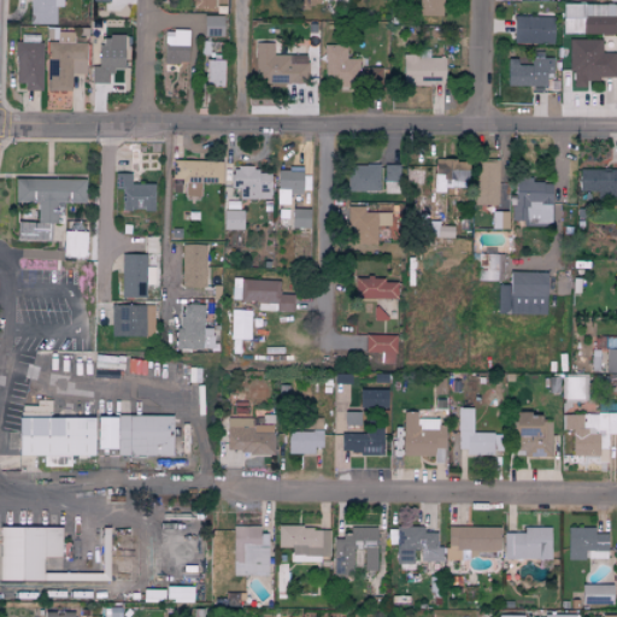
[(62,0),(28,0),(29,24),(56,24),(56,7),(62,7),(62,0)]
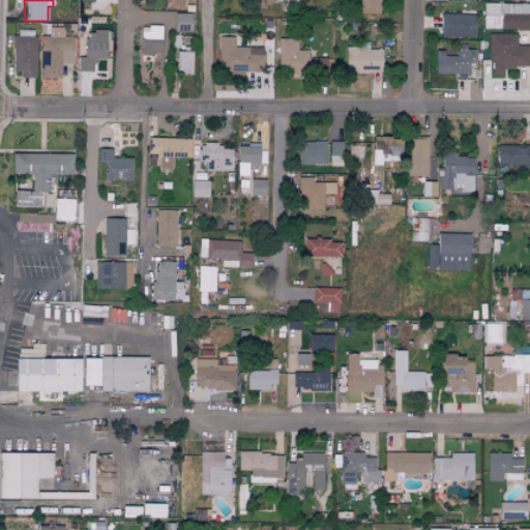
[(183,0),(165,0),(165,9),(183,9),(183,0)]
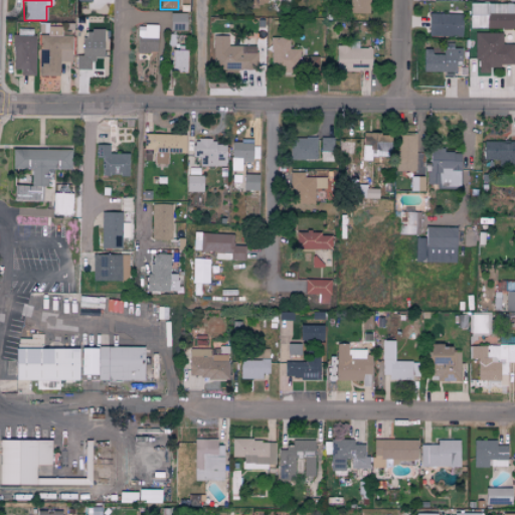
[(245,0),(246,8),(256,8),(256,1),(280,1),(280,0),(245,0)]
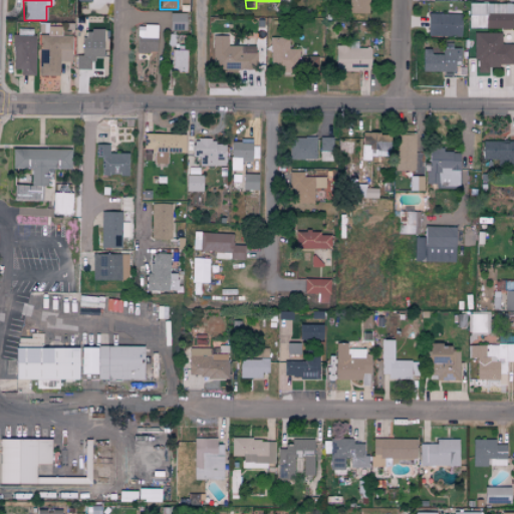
[(369,14),(368,0),(347,0),(348,14),(369,14)]
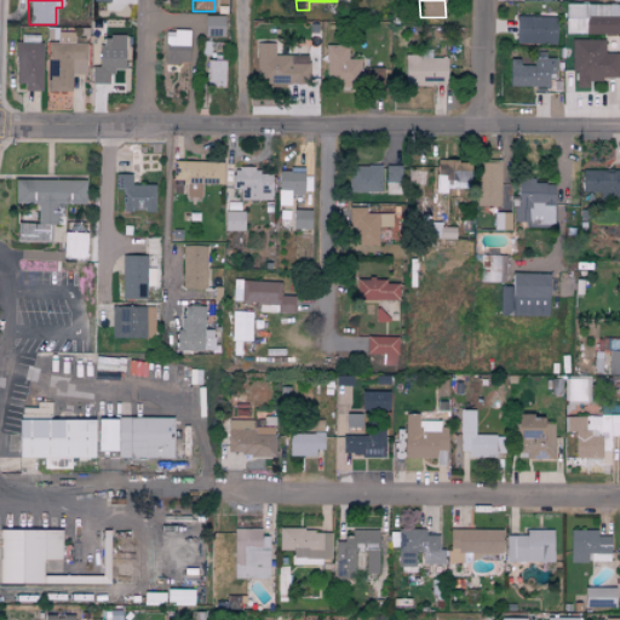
[(566,34),(619,34),(619,5),(566,4),(566,34)]
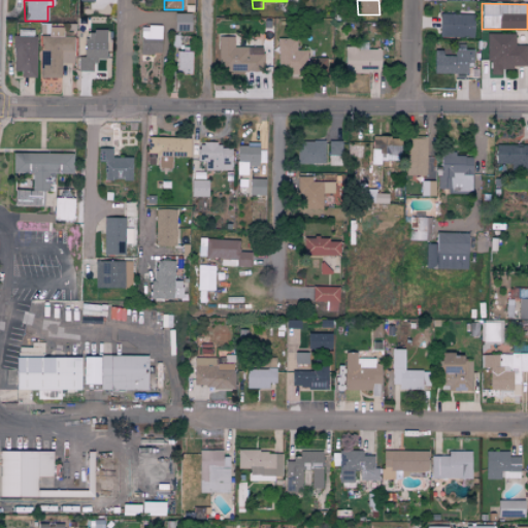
[(191,13),(174,13),(174,31),(190,31),(191,13)]
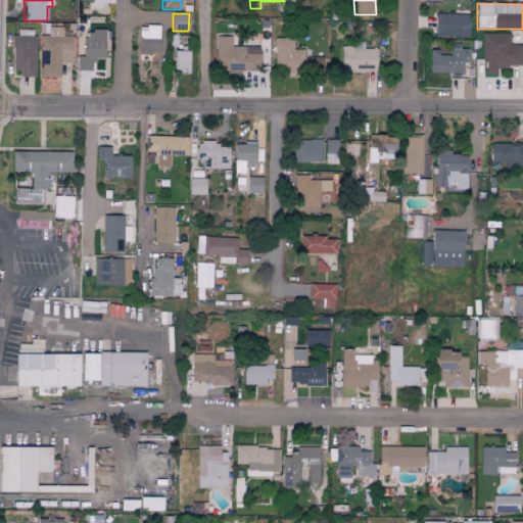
[(434,37),(468,38),(468,15),(435,14),(434,37)]
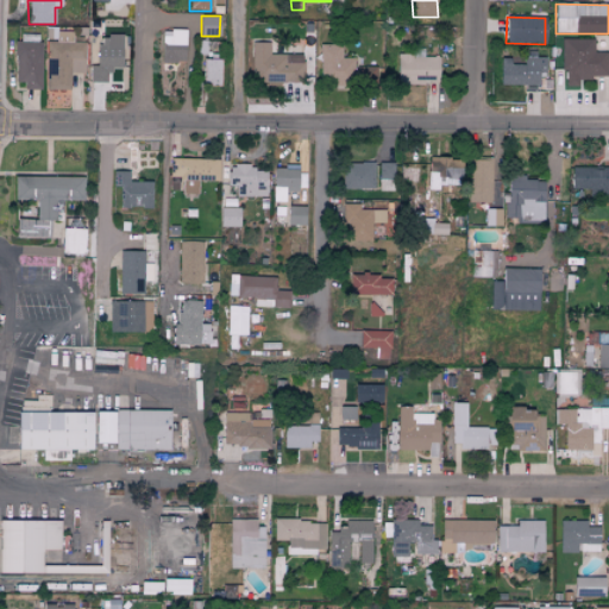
[(73,42),(73,31),(49,30),(49,41),(73,42)]
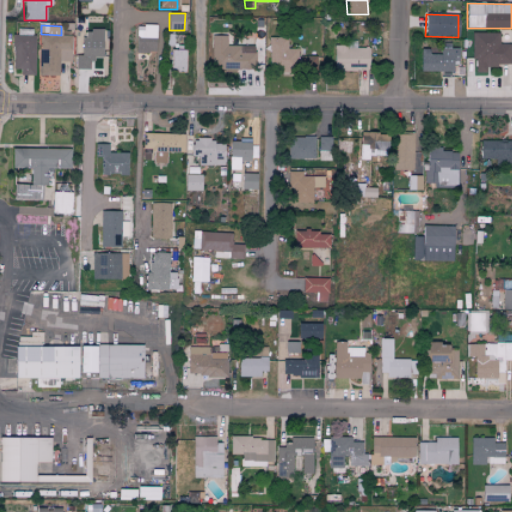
[(136,53),(155,53),(156,26),(136,25),(136,53)]
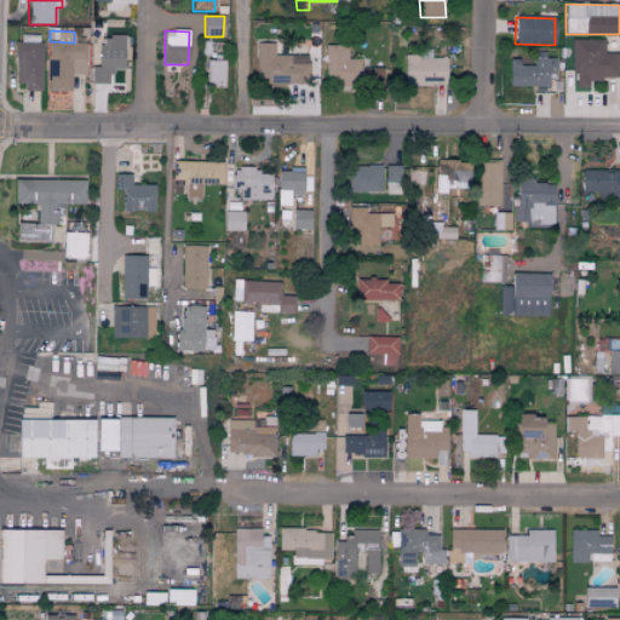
[(122,69),(124,38),(99,36),(98,67),(92,67),(91,84),(109,85),(109,69),(122,69)]
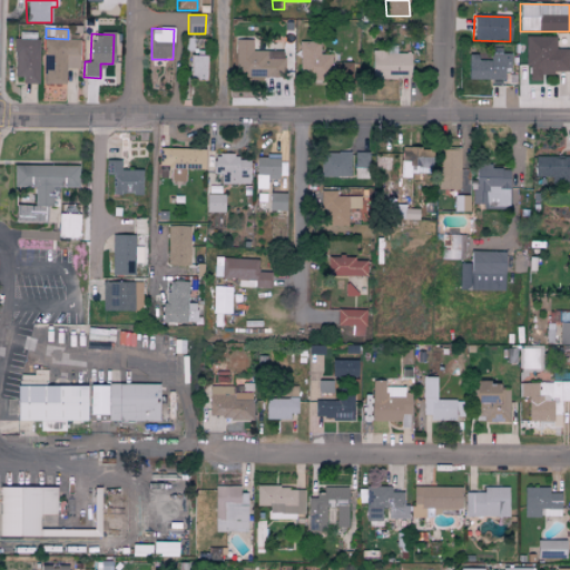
[(568,49),(556,50),(556,37),(526,37),(528,81),(541,81),(541,74),(568,72),(568,49)]
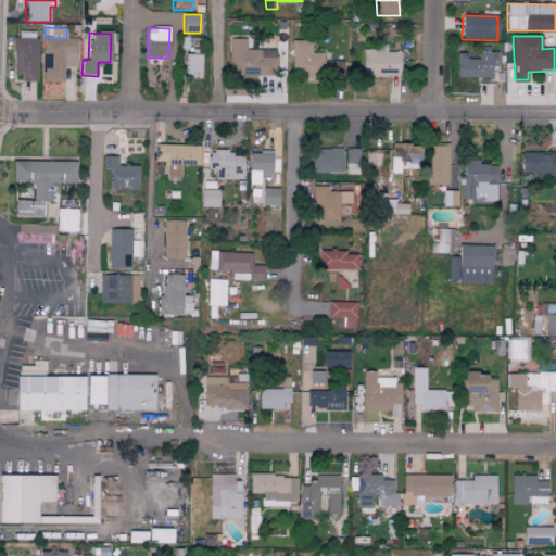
[(38,38),(14,38),(13,75),(22,75),(22,81),(37,81),(38,38)]
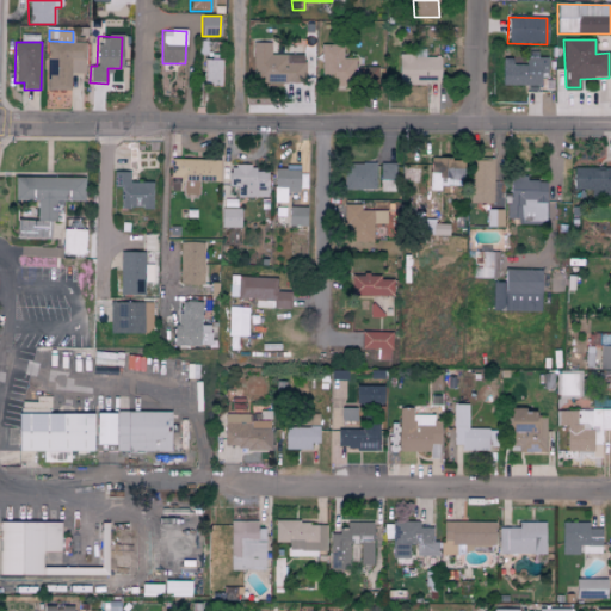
[(85,43),(47,42),(45,91),(69,91),(71,73),(85,74),(85,43)]
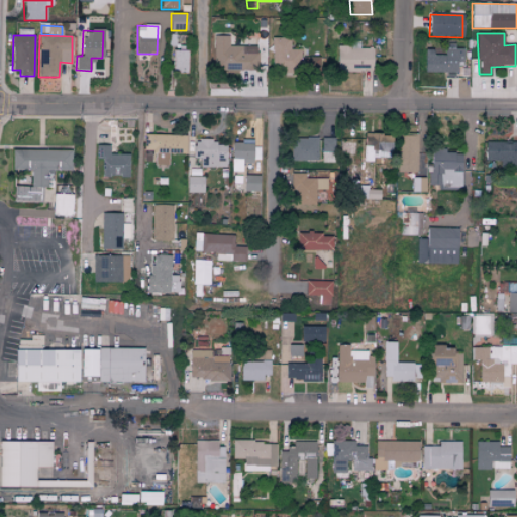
[(213,70),(256,71),(257,47),(228,46),(229,36),(214,36),(213,70)]
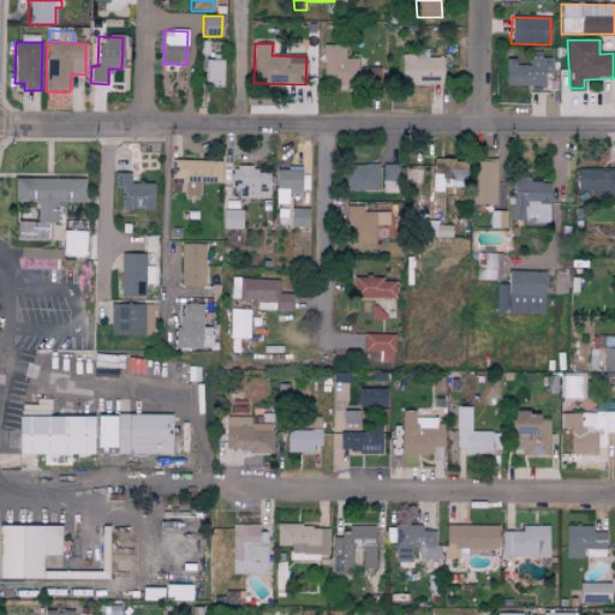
[(345,46),(323,45),(322,84),(357,85),(358,59),(345,59),(345,46)]
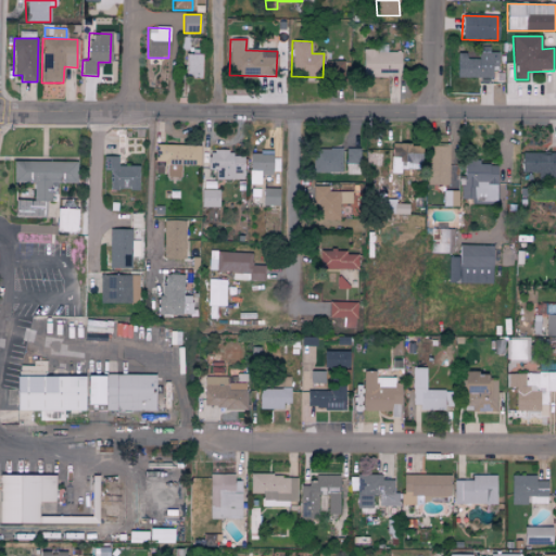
[(457,53),(456,77),(491,78),(491,65),(498,65),(498,52),(490,52),(490,47),(479,47),(478,60),(467,59),(467,53),(457,53)]
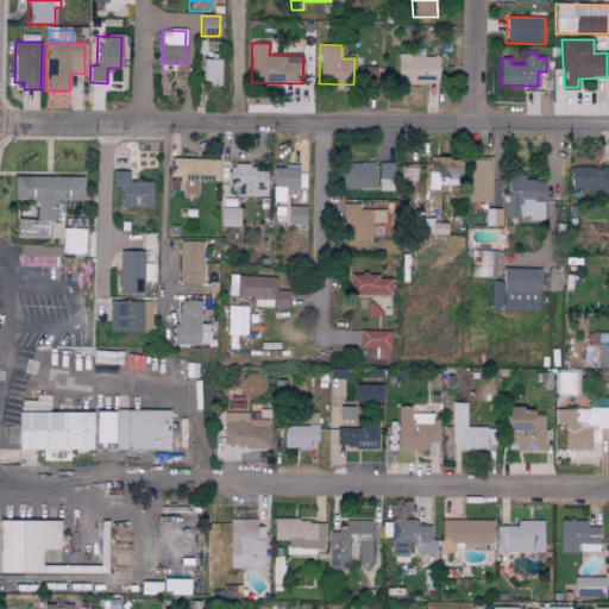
[(397,83),(438,85),(439,54),(397,54),(397,83)]
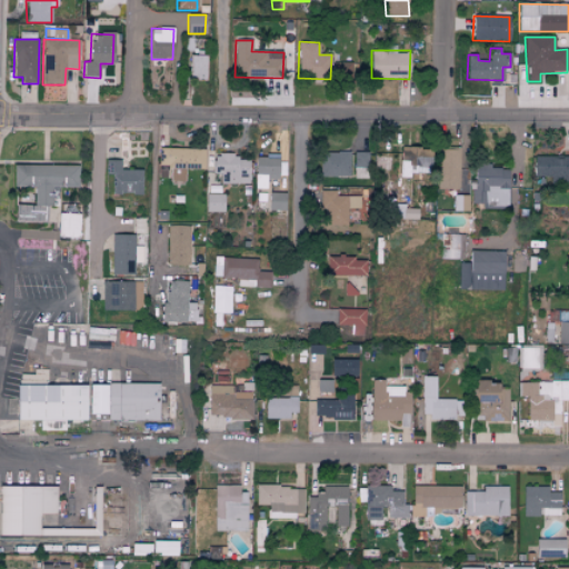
[(206,80),(206,56),(190,56),(189,79),(206,80)]
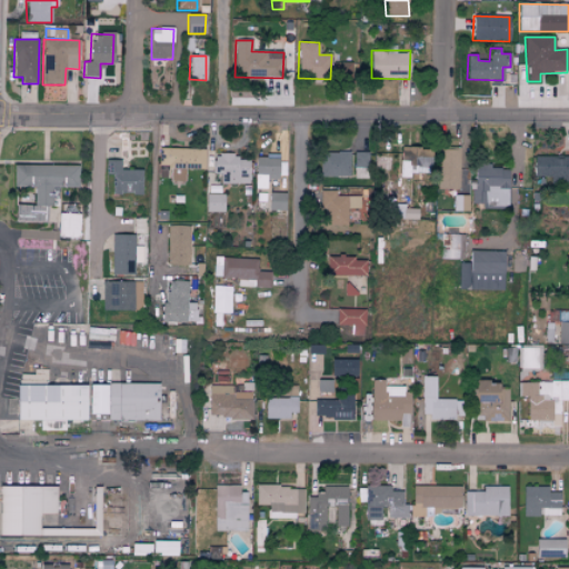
[(351,62),(333,62),(333,80),(352,80),(351,62)]
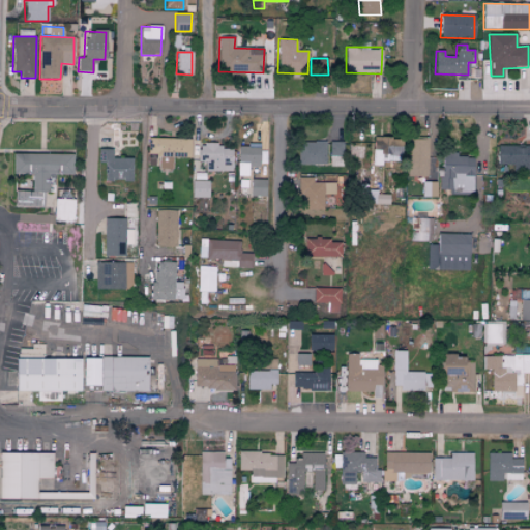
[(172,170),(173,157),(190,157),(190,139),(147,138),(147,155),(157,155),(157,170),(172,170)]
